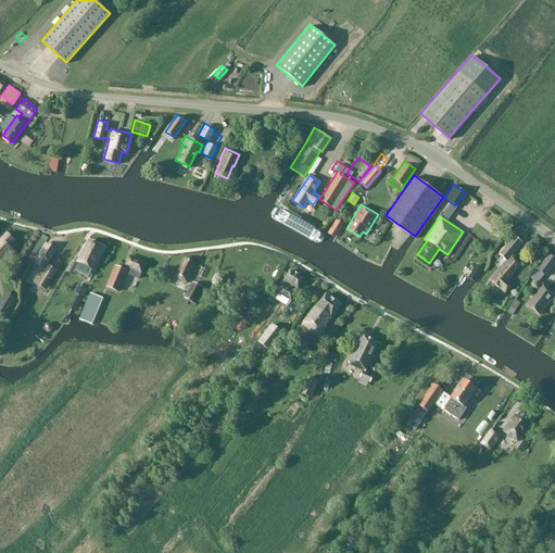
[(13,237),(7,230),(0,236),(0,252),(8,244),(7,243),(13,237)]
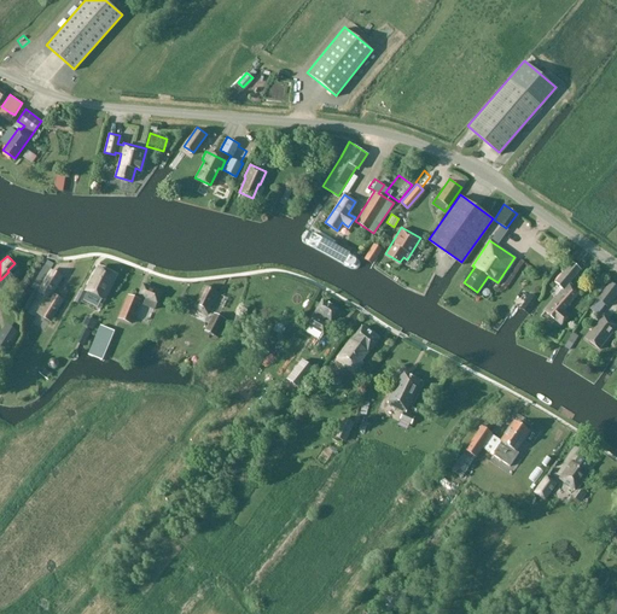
[(116,269),(97,261),(85,287),(86,288),(82,297),(97,303),(100,294),(103,296),(116,269)]
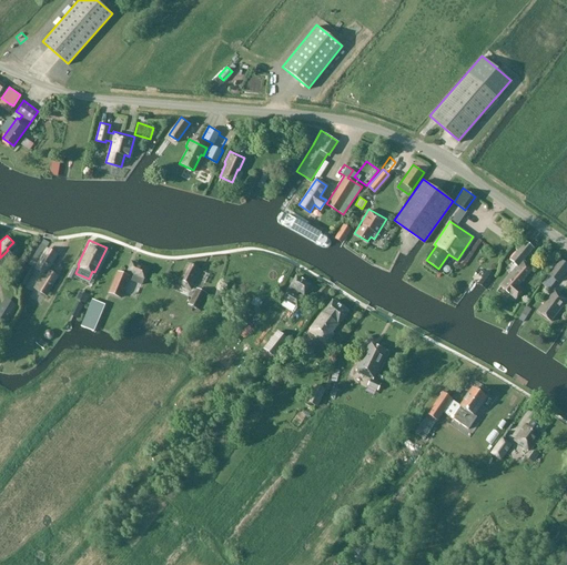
[(530,268),(522,260),(533,246),(525,240),(509,259),(517,264),(499,285),(509,293),(515,299),(523,289),(517,283),(530,268)]
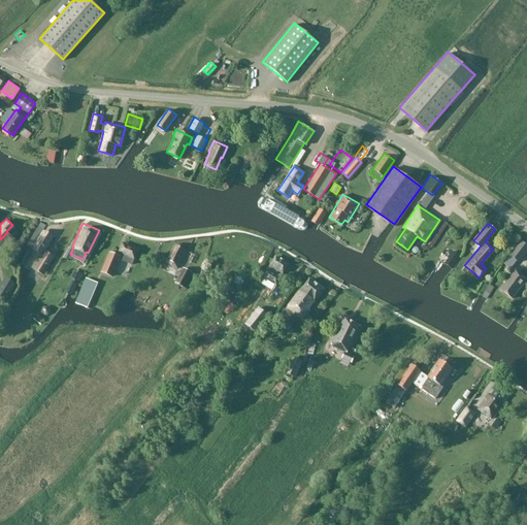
[(33,248),(40,253),(42,254),(34,267),(42,272),(53,255),(43,249),(52,235),(43,230),(33,248)]
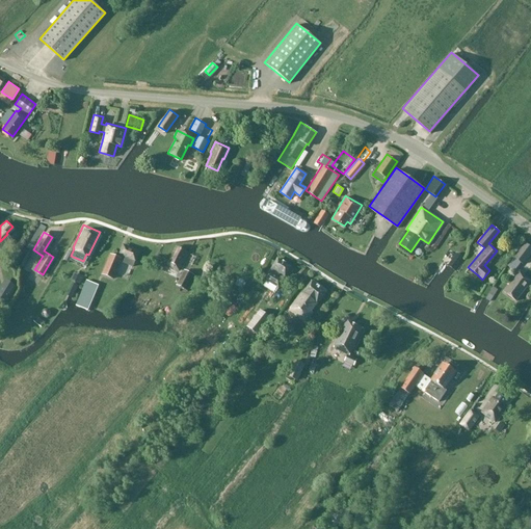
[(530,246),(525,241),(521,246),(513,256),(522,263),(530,249),(530,246)]
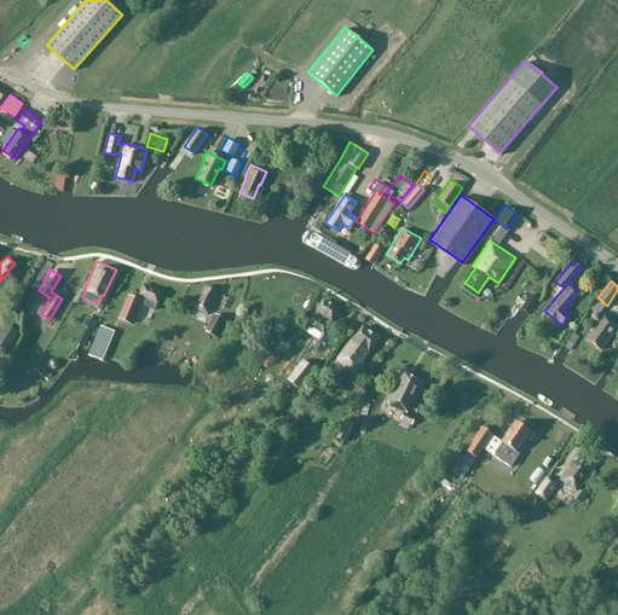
[(128,295),(119,317),(130,321),(138,302),(154,308),(160,291),(144,285),(138,299),(128,295)]
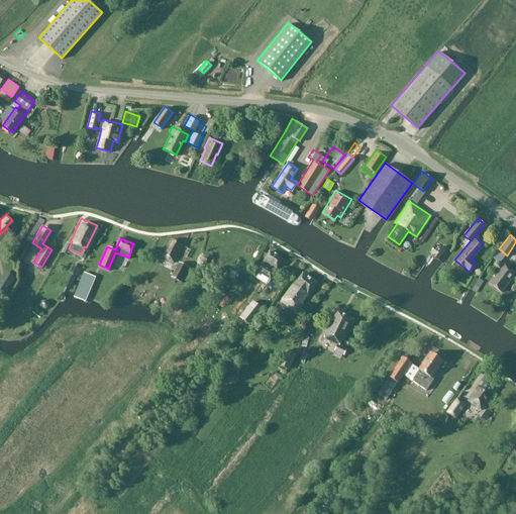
[(170,238),(162,255),(172,262),(181,244),(170,238)]
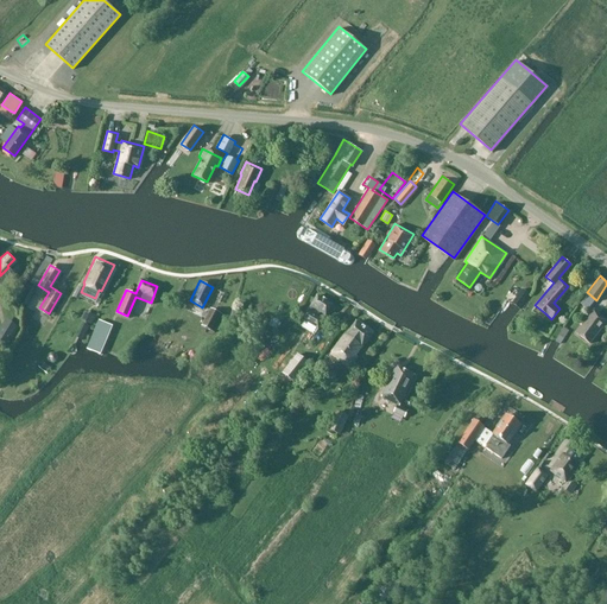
[(513,300),(522,305),(531,293),(522,287),(513,300)]
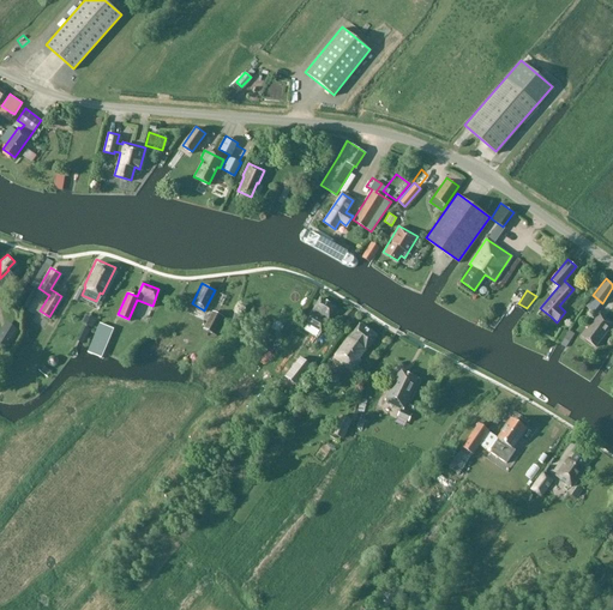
[(319,330),(335,307),(319,297),(305,320),(319,330)]
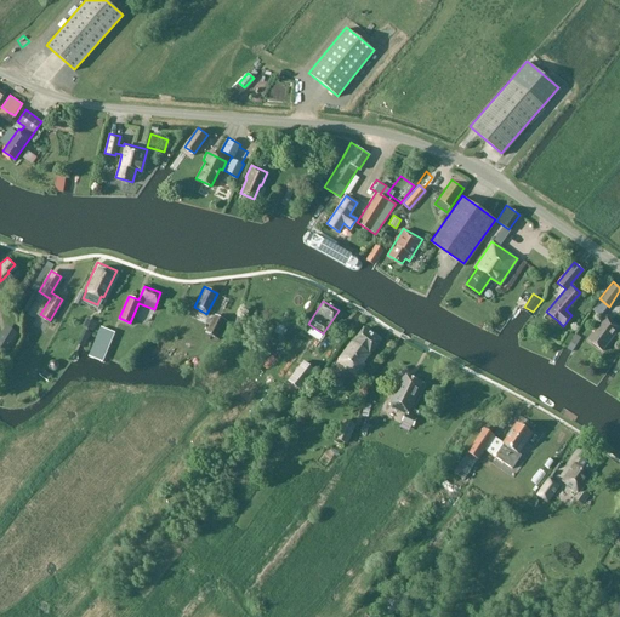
[(215,313),(211,319),(206,316),(204,321),(209,323),(204,331),(217,338),(228,320),(215,313)]
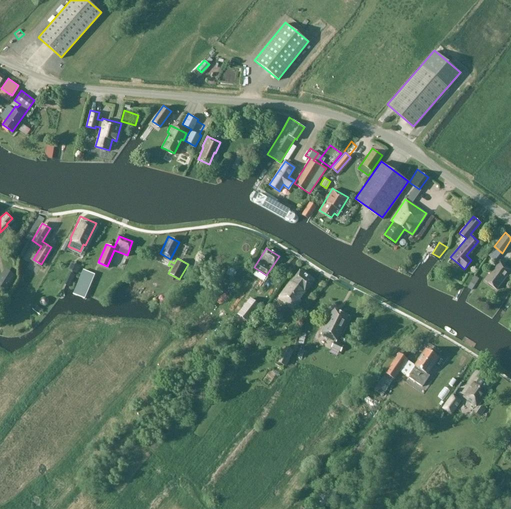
[(79,263),(70,259),(67,267),(76,271),(79,263)]
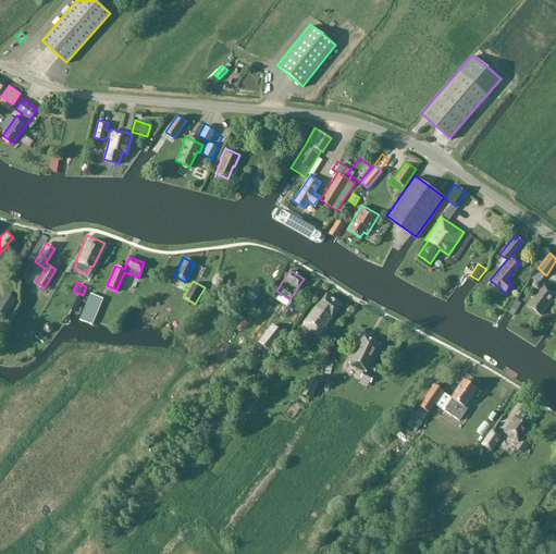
[(555,294),(543,284),(527,305),(540,314),(555,294)]
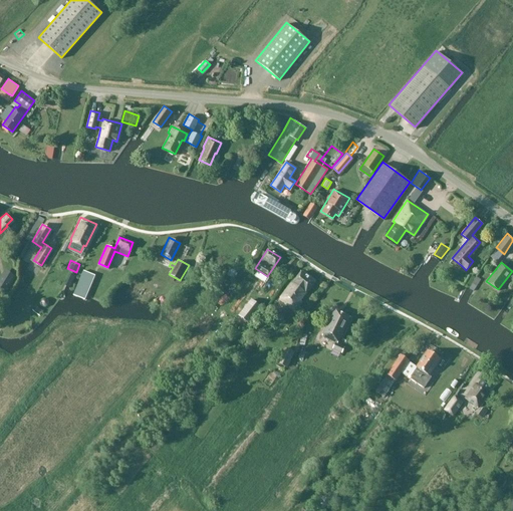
[(3,268),(0,273),(0,296),(3,298),(17,277),(3,268)]
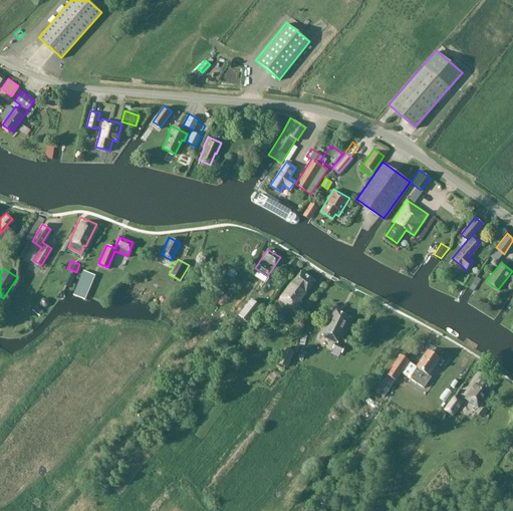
[(82,269),(72,293),(84,298),(94,274),(82,269)]
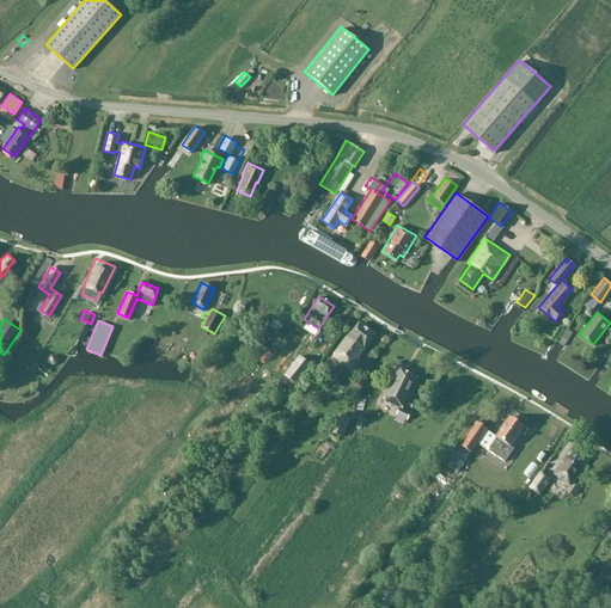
[(358,321),(333,354),(350,368),(359,357),(356,356),(374,333),(358,321)]
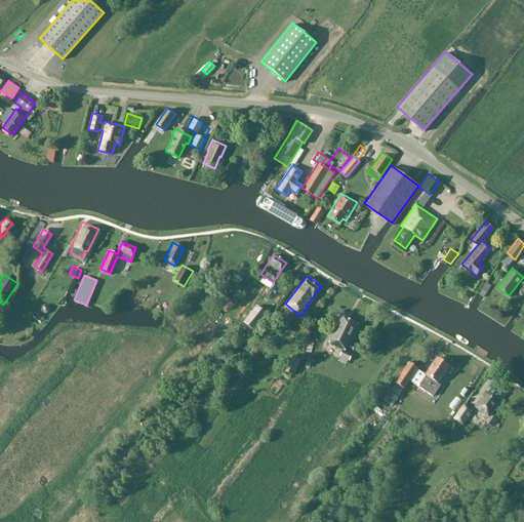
[(475,290),(479,293),(485,282),(480,280),(475,290)]
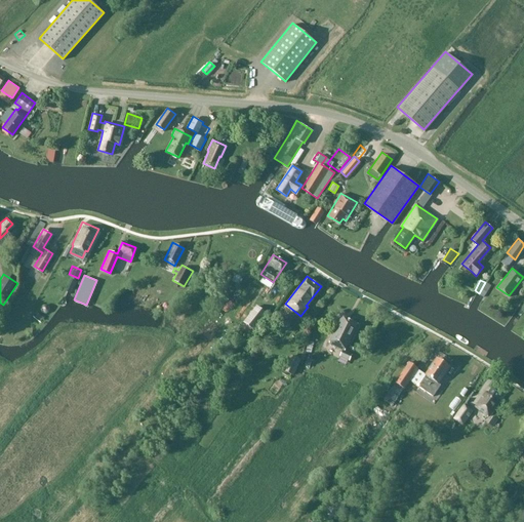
[(243,320),(248,325),(245,328),(250,333),(253,329),(266,312),(256,305),(243,320)]
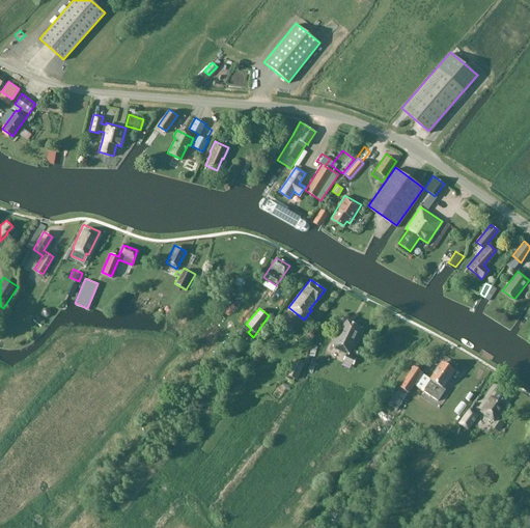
[(332,345),(345,353),(342,359),(340,364),(349,368),(351,362),(353,363),(356,357),(347,353),(361,327),(345,320),(332,345)]
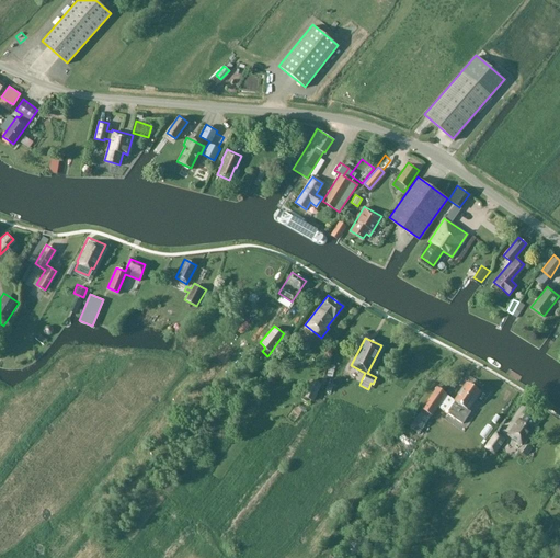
[(312,400),(320,383),(309,378),(301,395),(312,400)]
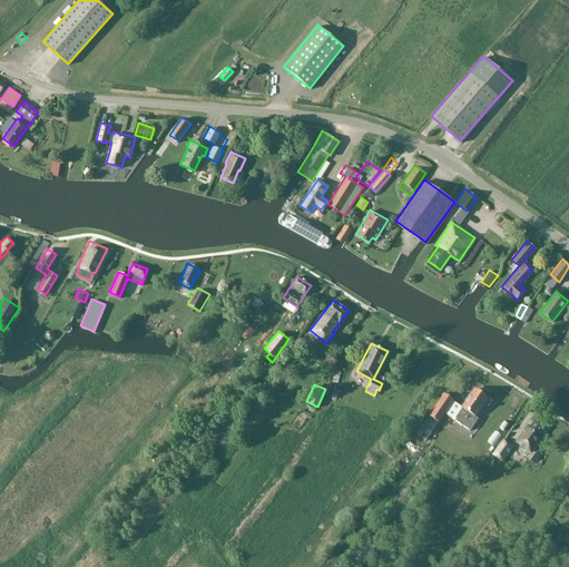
[(478,418),(476,416),(488,398),(474,389),(466,401),(464,400),(461,406),(453,400),(453,399),(444,393),(429,416),(439,421),(444,412),(470,430),(478,418)]
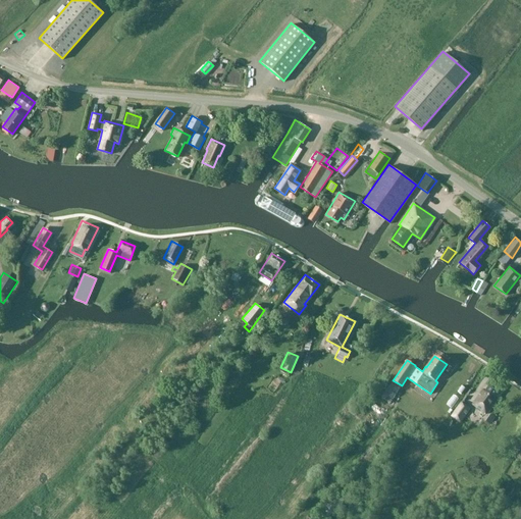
[(381,397),(392,401),(399,384),(388,380),(381,397)]
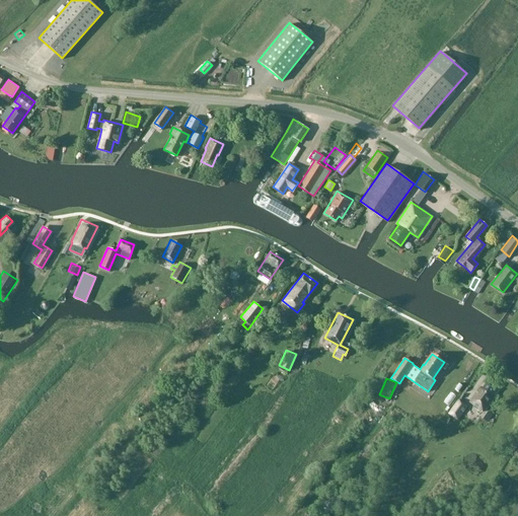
[(478,387),(469,400),(483,410),(492,396),(490,395),(496,386),(487,380),(481,388),(478,387)]
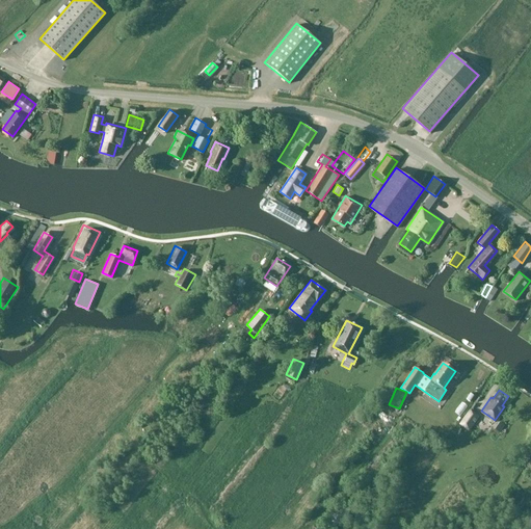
[(459,422),(468,429),(478,416),(469,410),(459,422)]
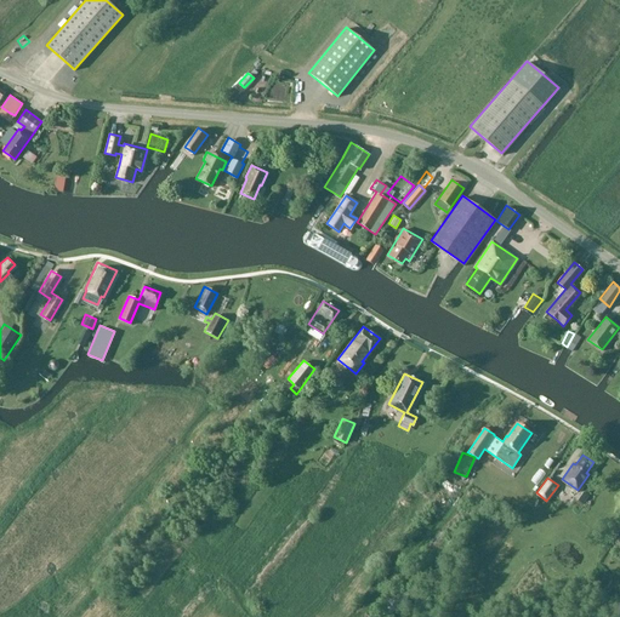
[(426,527),(432,518),(425,514),(419,523),(426,527)]
